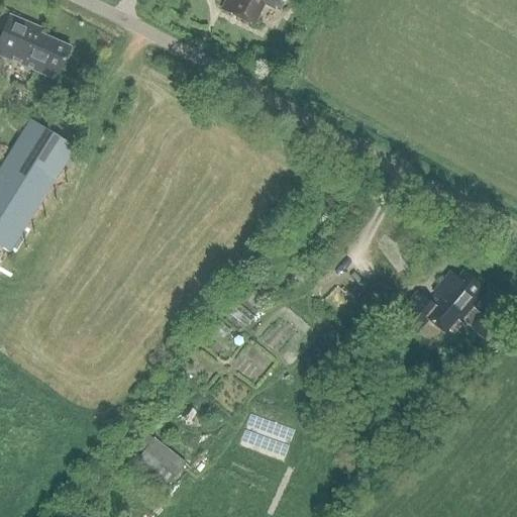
[(279,11),(284,0),(225,0),(221,9),(252,25),(264,4),(279,11)]
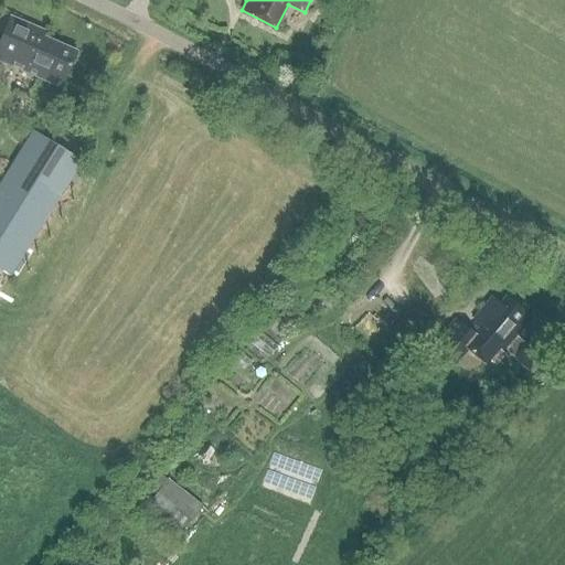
[(22,67),(20,71),(61,88),(76,53),(43,39),(45,33),(10,18),(0,41),(0,61),(13,67),(16,65),(22,67)]
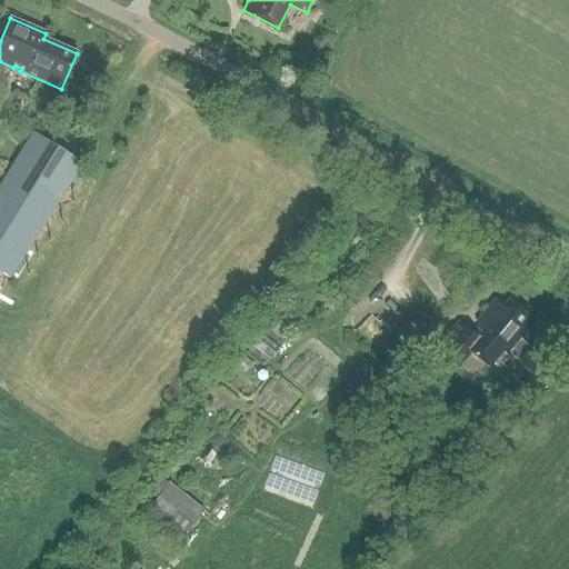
[(0,270),(11,278),(83,163),(33,133),(0,186),(0,270)]
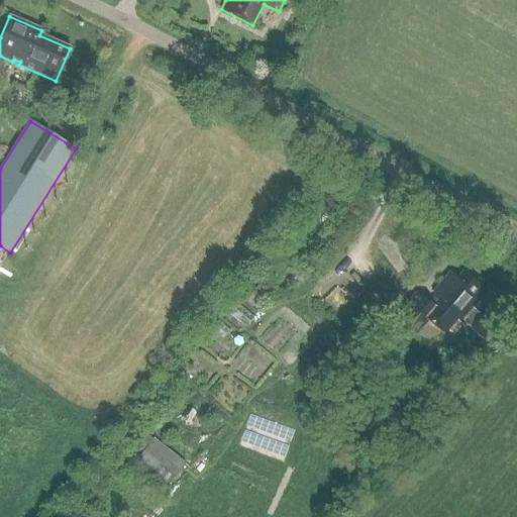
[(496,329),(472,307),(486,292),(462,273),(454,282),(447,276),(433,293),(435,295),(428,302),(419,294),(397,317),(416,334),(428,321),(449,341),(464,324),(484,342),(496,329)]
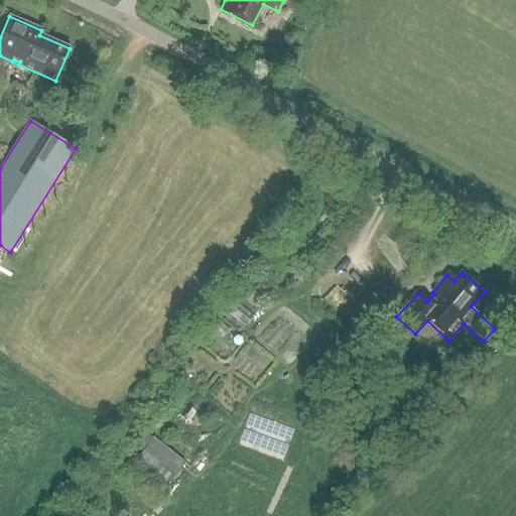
[(397,295),(376,279),(356,304),(377,320),(397,295)]
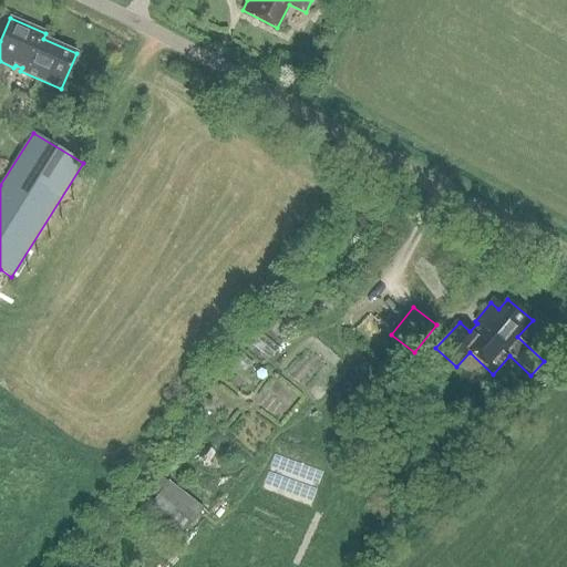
[(174,477),(156,500),(173,512),(177,505),(198,521),(209,506),(174,477)]
